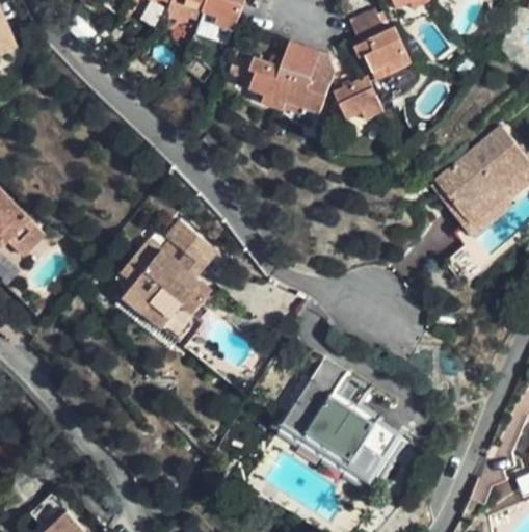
[(237,24),(241,9),(244,0),(176,0),(180,2),(178,8),(216,23),(218,17),(237,24)]
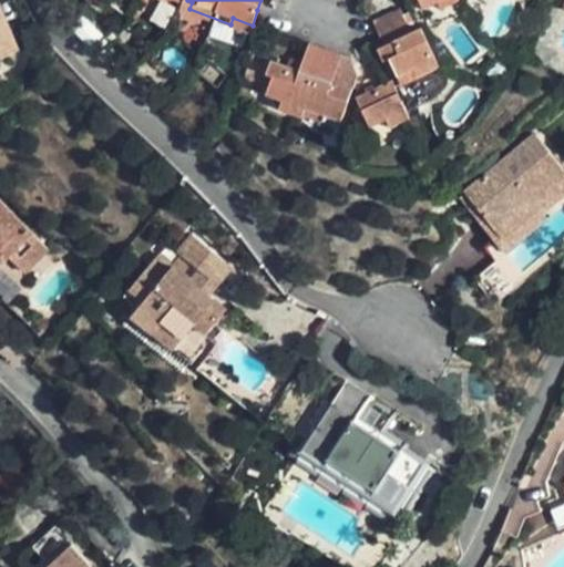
[(422,11),(416,0),(402,0),(377,13),(385,30),(422,11)]
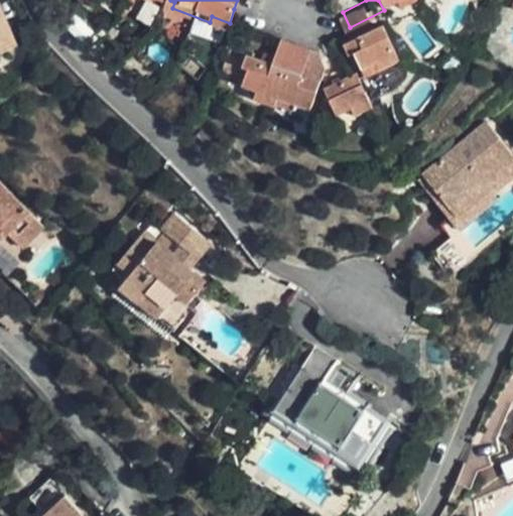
[(0,52),(16,46),(0,7),(0,52)]
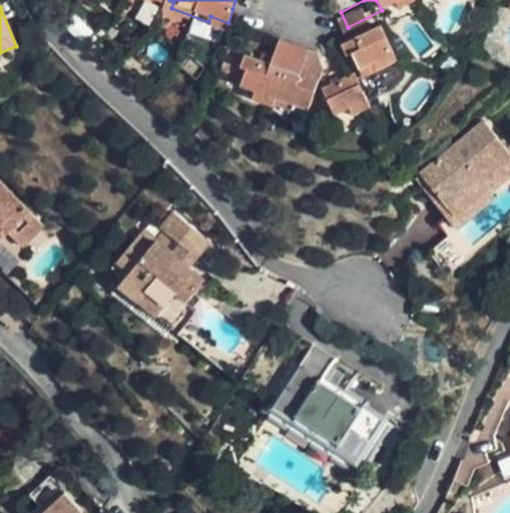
[(397,59),(382,25),(341,43),(347,55),(355,51),(365,73),(397,59)]
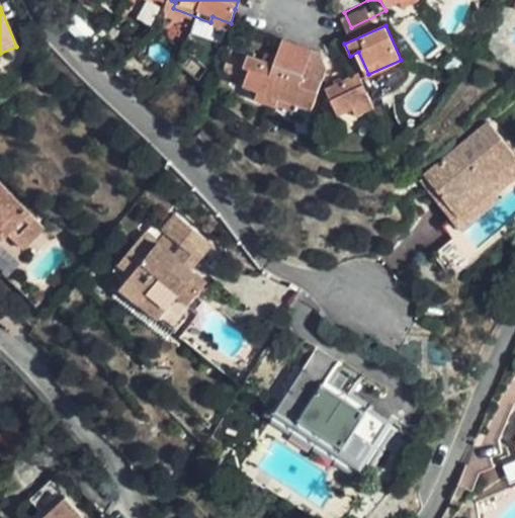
[(325,77),(303,70),(311,48),(284,38),(276,60),(249,50),(245,62),(250,63),(244,80),(257,85),(253,95),(293,109),(296,102),(314,108),(325,77)]
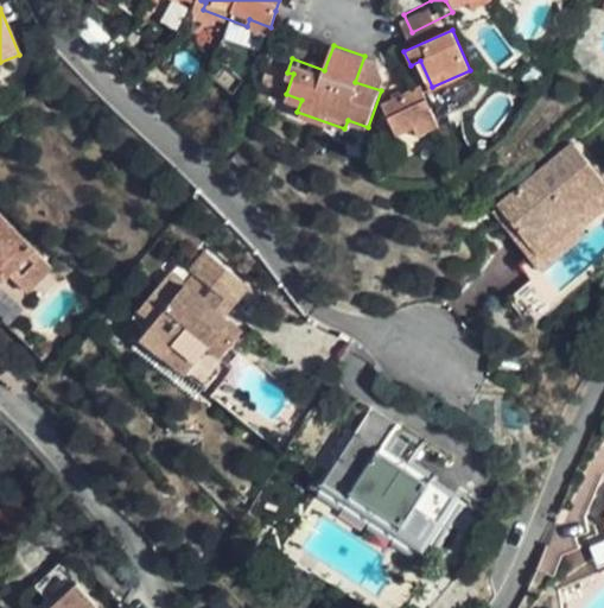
[(442,125),(421,83),(382,101),(398,133),(414,126),(419,135),(442,125)]
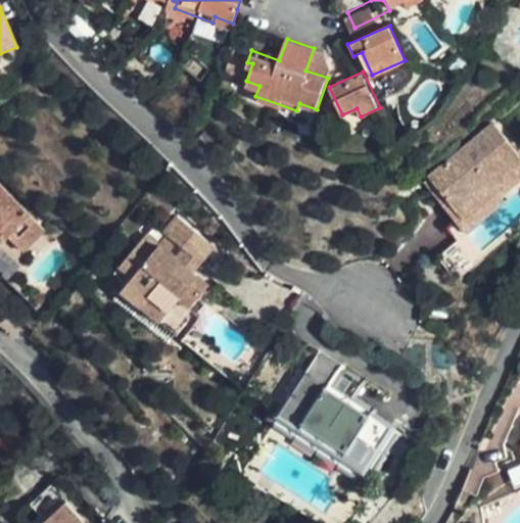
[(519,158),(489,123),(426,177),(460,217),(477,202),(519,164),(519,158)]
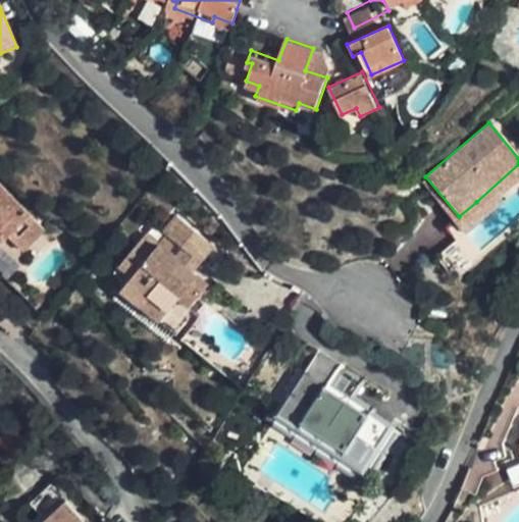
[(463,231),(454,220),(446,228),(455,241),(435,257),(455,280),(484,255),(518,225),(518,164),(476,202),(485,213),(463,231)]
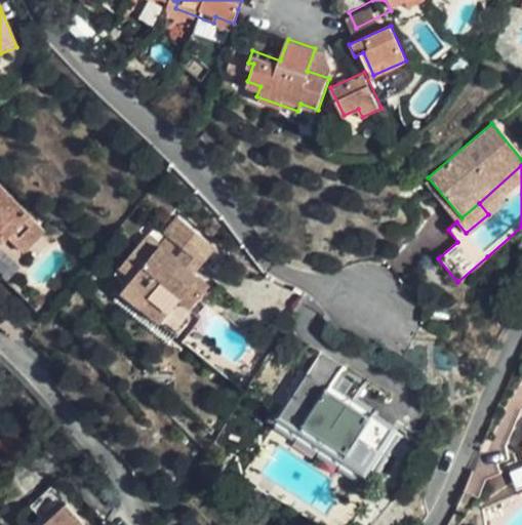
[(428,177),(423,182),(456,221),(462,217),(428,177)]
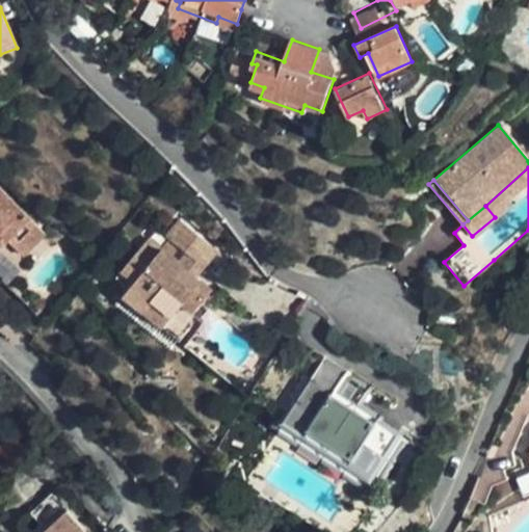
[(47,235),(0,186),(0,241),(5,247),(11,240),(25,256),(47,235)]
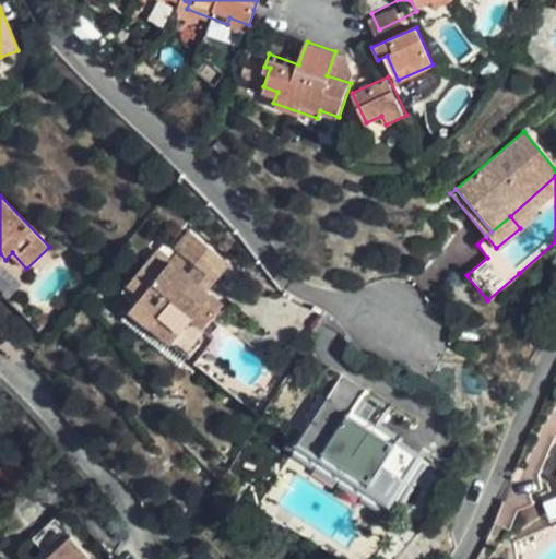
[(492,232),(486,236),(496,248),(520,228),(510,216),(492,232)]
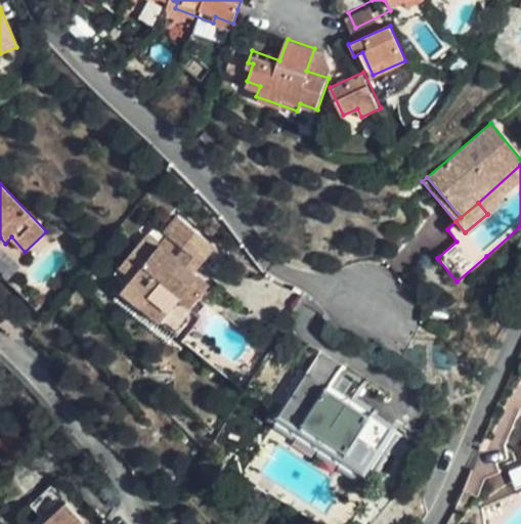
[(219,244),(185,212),(172,227),(205,259),(219,244)]
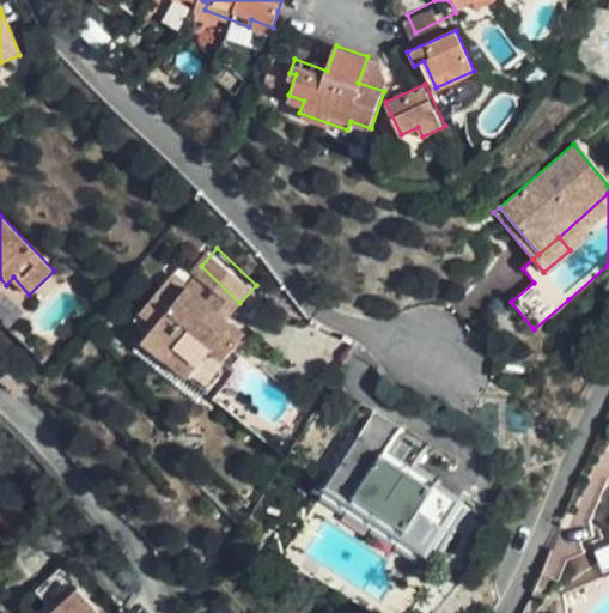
[(249,329),(181,267),(141,310),(158,326),(152,332),(212,389),(232,365),(224,358),(249,329)]
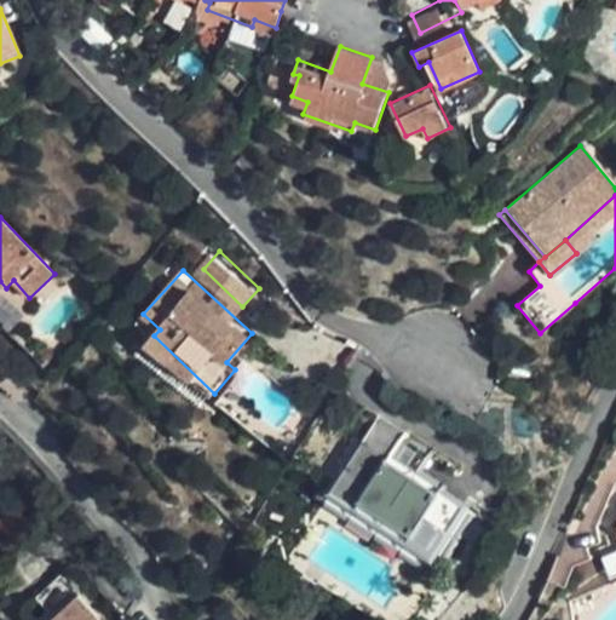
[(315,491),(391,541),(407,516),(435,533),(452,504),(425,487),(421,492),(380,464),(396,437),(364,417),(315,491)]
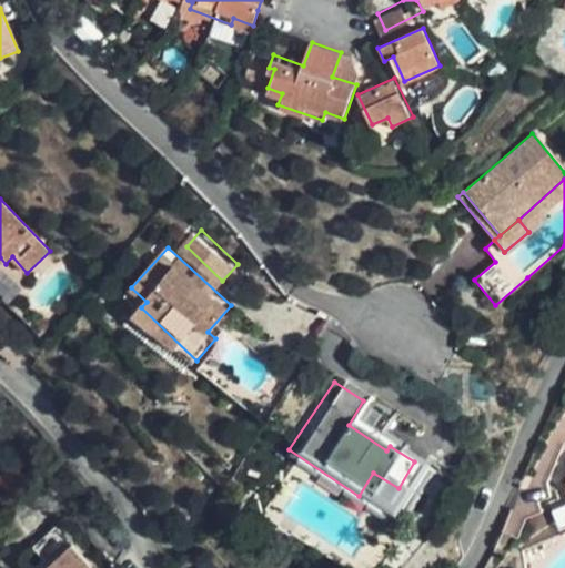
[(373,473),(359,496),(382,511),(399,488),(373,473)]
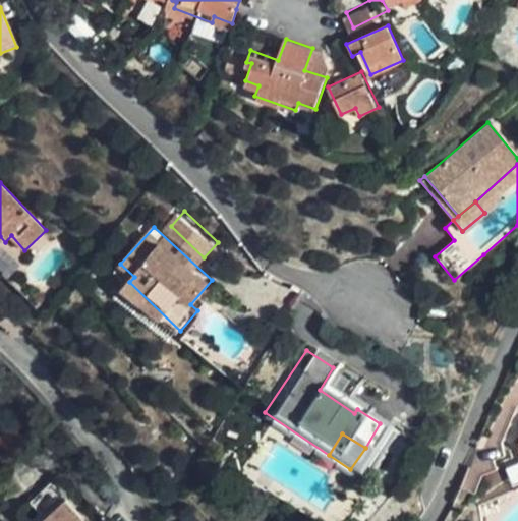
[(514,498),(517,496),(517,465),(502,473),(514,498)]
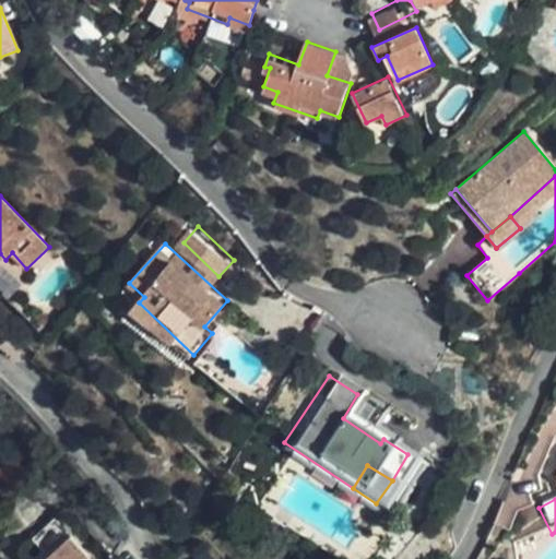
[(94,558),(56,515),(33,536),(43,547),(33,555),(36,558),(94,558)]
